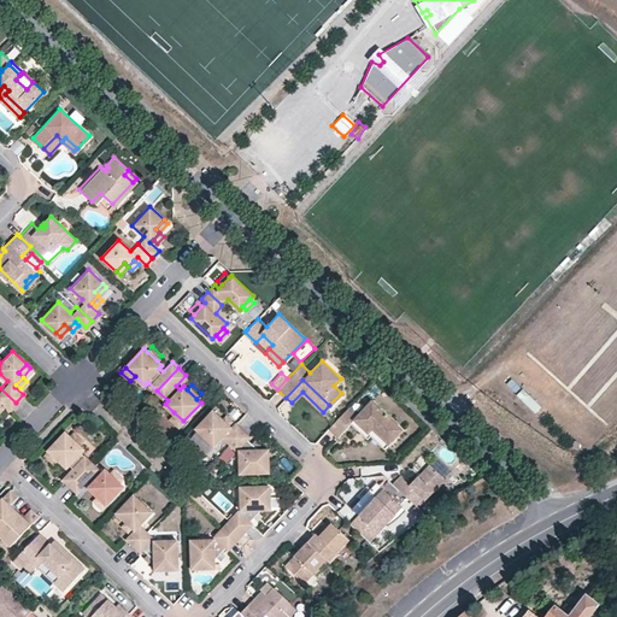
[(523,386),(517,392),(535,412),(542,405),(523,386)]
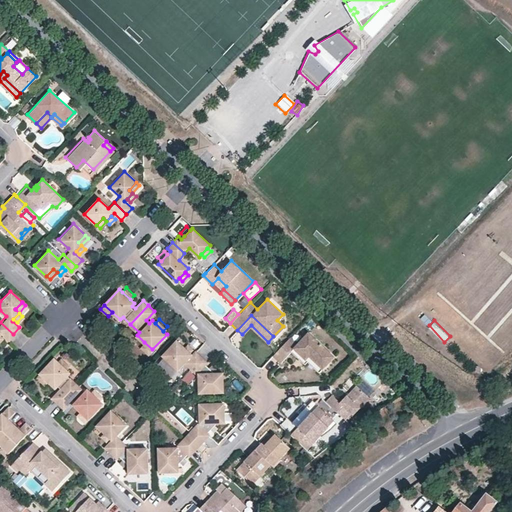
[(0,333),(1,333),(8,339),(13,334),(0,322),(0,333)]
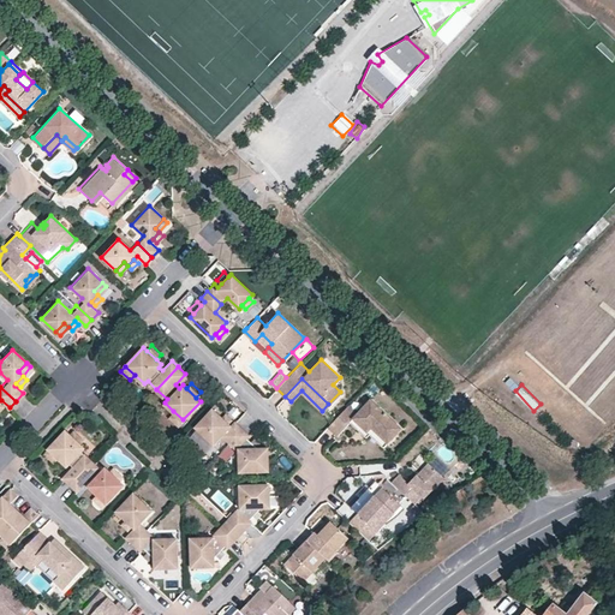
[(362,424),(366,419),(387,440),(400,425),(370,396),(357,410),(348,401),(328,424),(338,433),(350,419),(353,416),(362,424)]
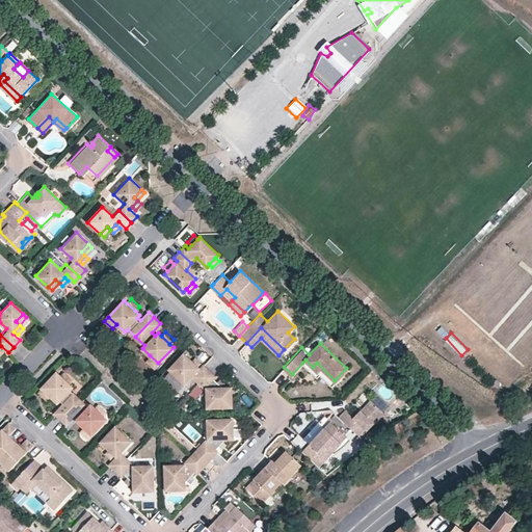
[(188,363),(191,360),(183,351),(180,355),(188,363)]
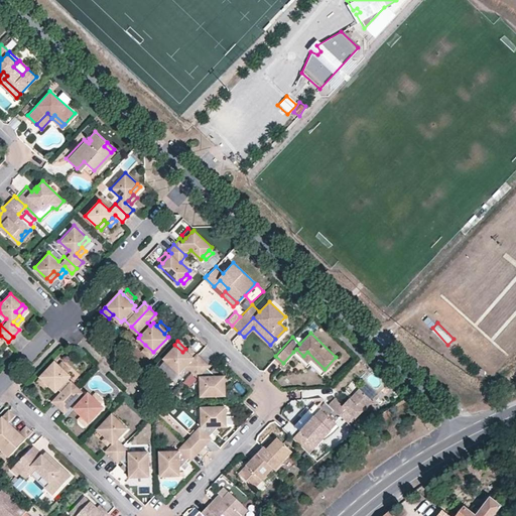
[(149,357),(153,352),(145,345),(141,349),(149,357)]
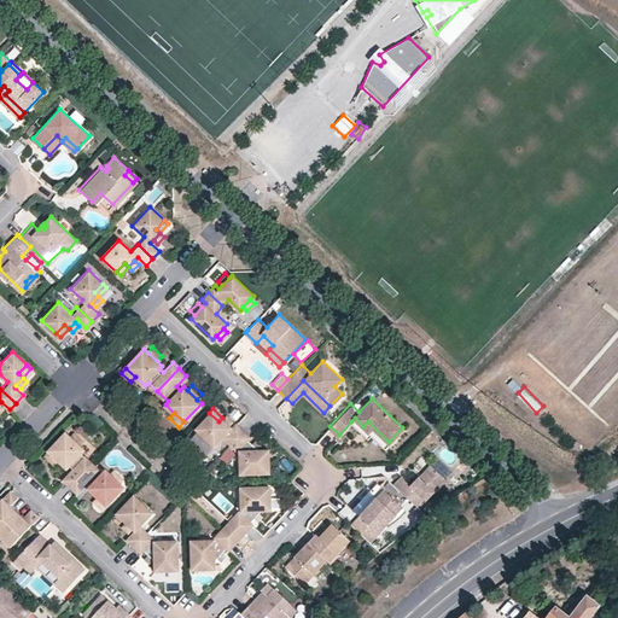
[(209,413),(194,427),(213,444),(221,436),(229,444),(243,430),(235,421),(232,426),(229,424),(222,418),(219,421),(209,413)]
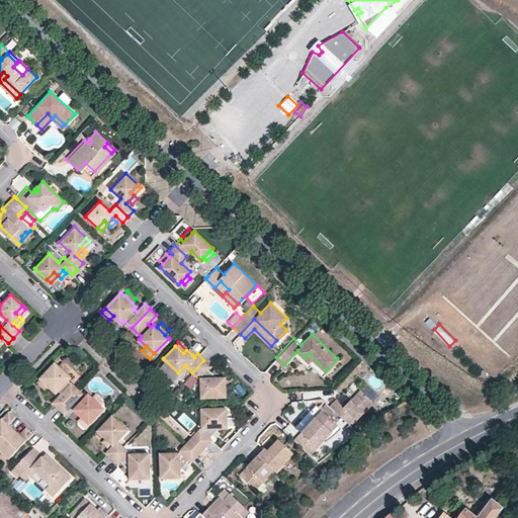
[(192,355),(195,352),(189,346),(186,350),(192,355)]
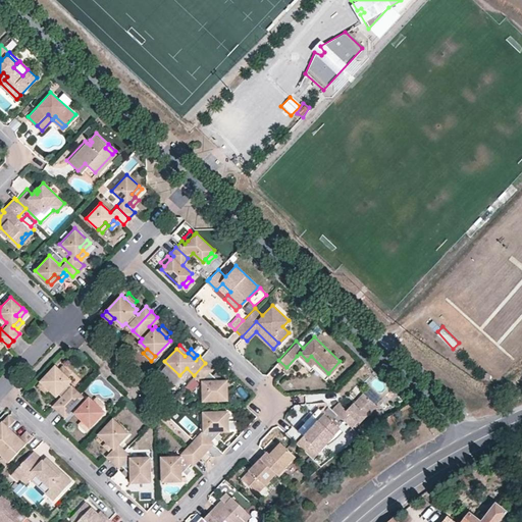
[(328,373),(311,356),(307,360),(300,353),(297,356),(310,368),(313,365),(325,377),(328,373)]
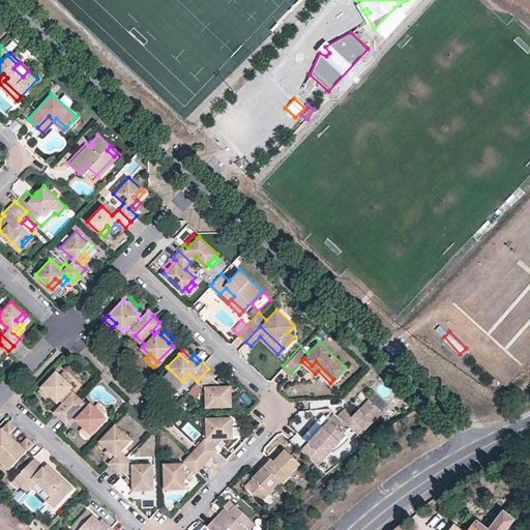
[(204,386),(205,386),(206,406),(224,406),(224,396),(230,396),(230,387),(223,386),(221,385),(216,381),(213,377),(214,375),(208,369),(197,381),(203,387),(204,386)]
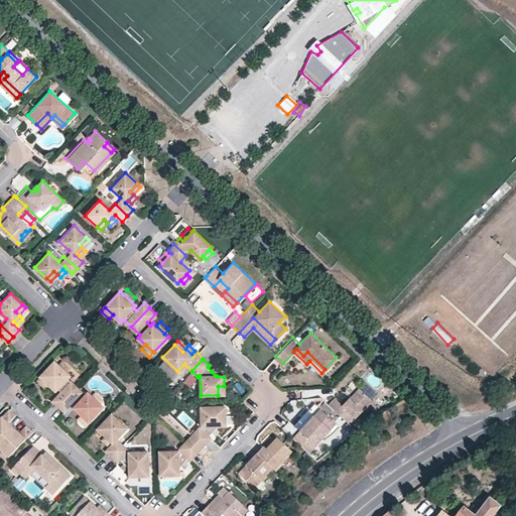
[(70,375),(66,371),(57,364),(53,360),(42,372),(50,380),(57,387),(60,385),(63,388),(54,397),(60,402),(77,386),(67,377),(70,375)]
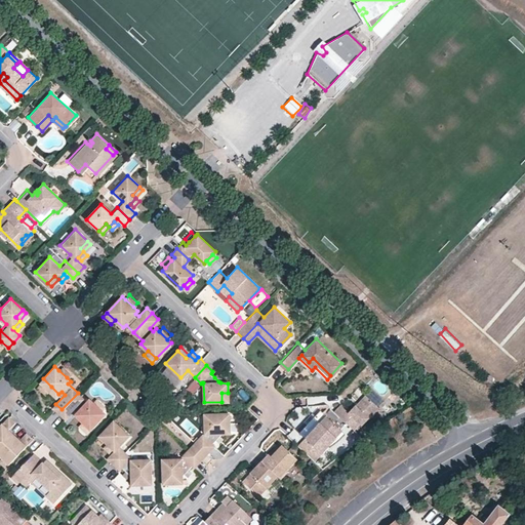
[(63,366),(58,370),(67,377),(71,373),(63,366)]
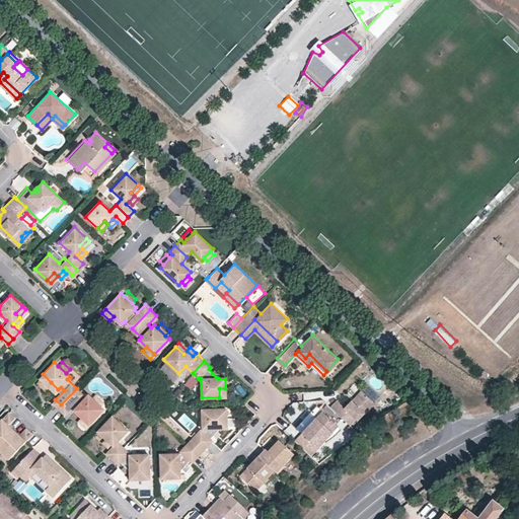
[(48,386),(51,382),(43,374),(39,378),(48,386)]
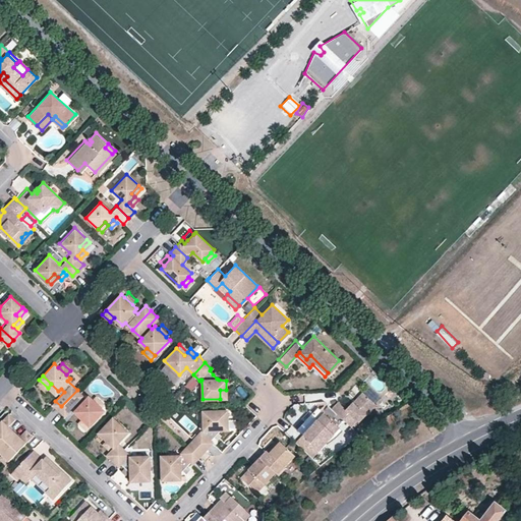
[(349,399),(352,402),(362,391),(359,388),(349,399)]
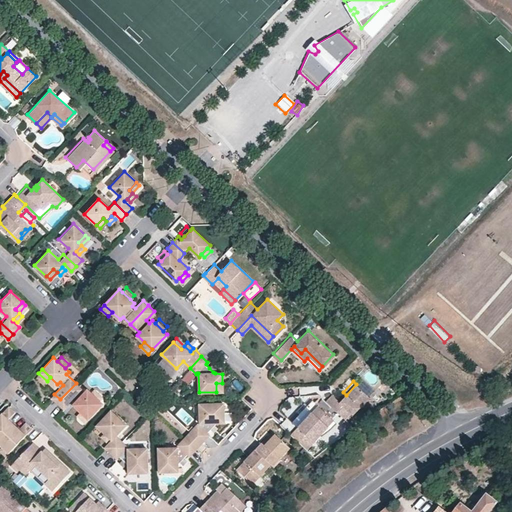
[(103,404),(99,400),(91,393),(88,389),(85,392),(76,383),(60,399),(66,405),(75,396),(78,399),(76,401),(83,408),(92,416),(103,404)]
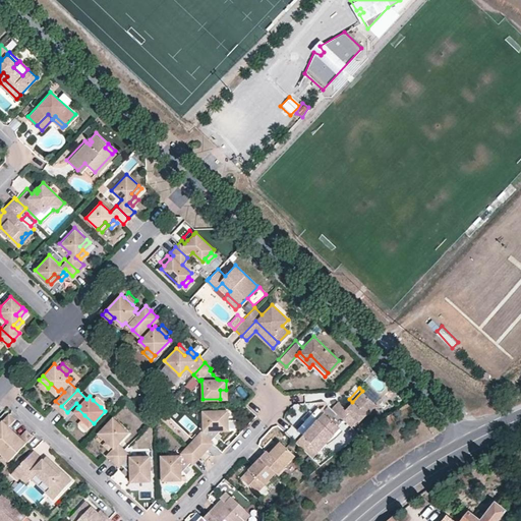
[(362,391),(352,402),(346,408),(343,406),(337,401),(332,407),(343,418),(351,425),(357,418),(359,419),(375,402),(362,391)]
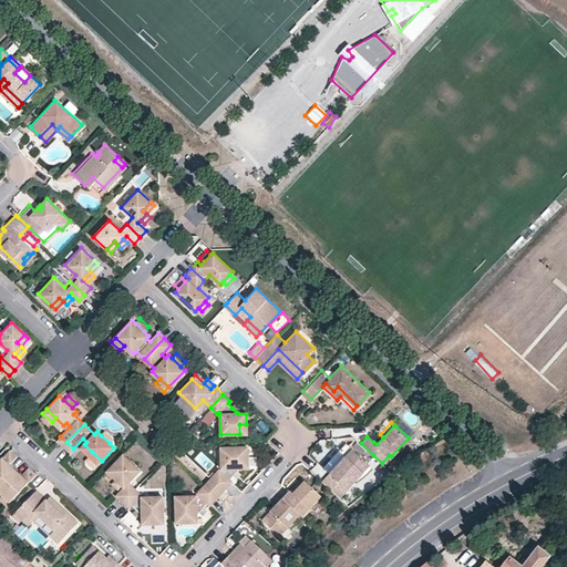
[(105,431),(101,435),(110,443),(113,439),(105,431)]
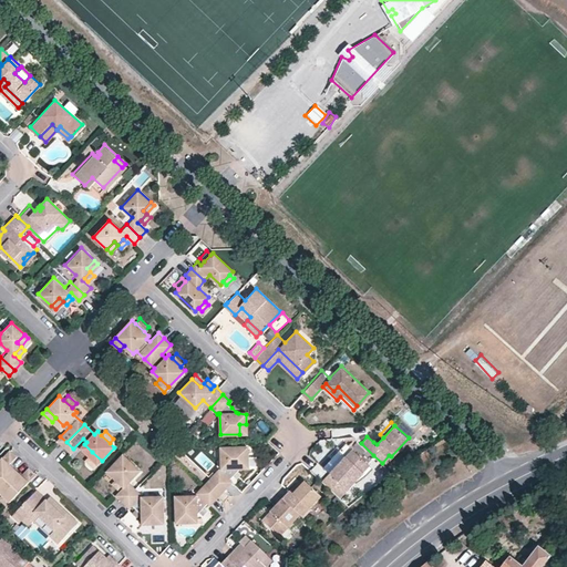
[(373,442),(377,444),(383,437),(380,434),(373,442)]
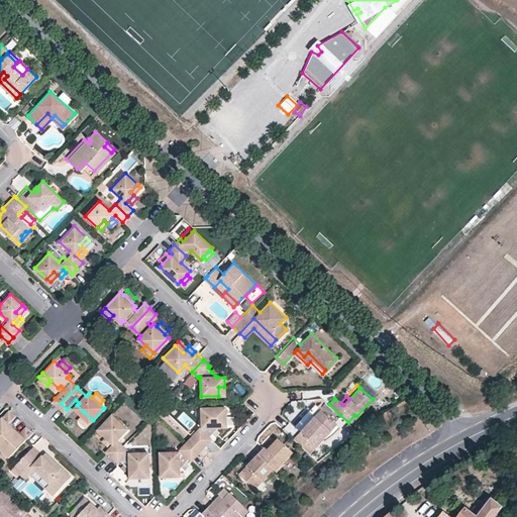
[(329,404),(326,402),(321,408),(335,421),(340,415),(329,404)]
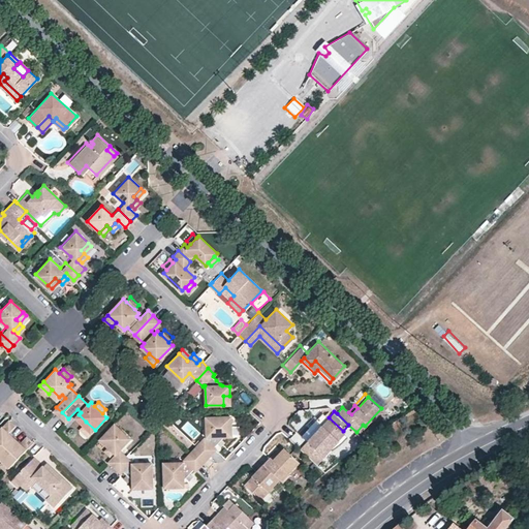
[(217,443),(221,439),(223,437),(231,436),(230,423),(224,423),(224,414),(206,414),(206,426),(207,434),(205,436),(203,435),(198,440),(212,453),(216,448),(214,447),(217,443)]
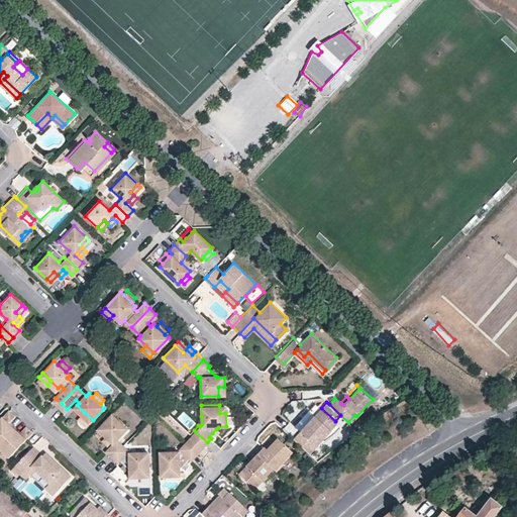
[(314,411),(317,414),(309,421),(307,419),(301,413),(294,421),(302,428),(317,443),(324,435),(331,427),(330,426),(335,421),(321,408),(319,406),(314,411)]
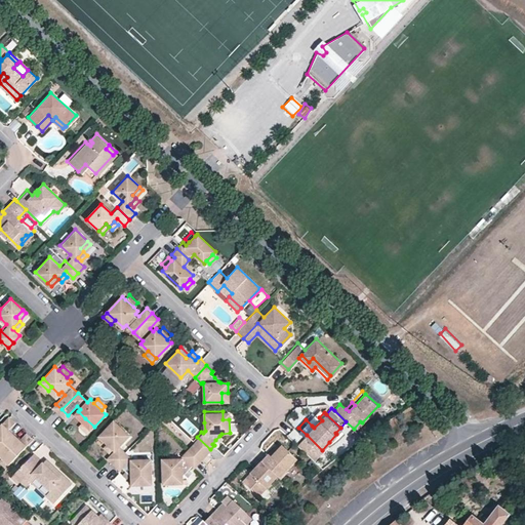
[(0,444),(10,433),(5,428),(10,420),(5,416),(0,421),(0,444)]
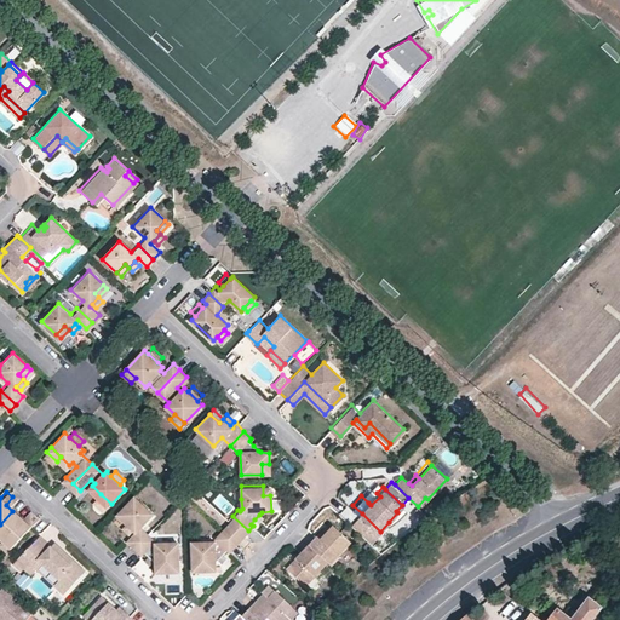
[(368,503),(371,505),(380,497),(377,493),(368,503)]
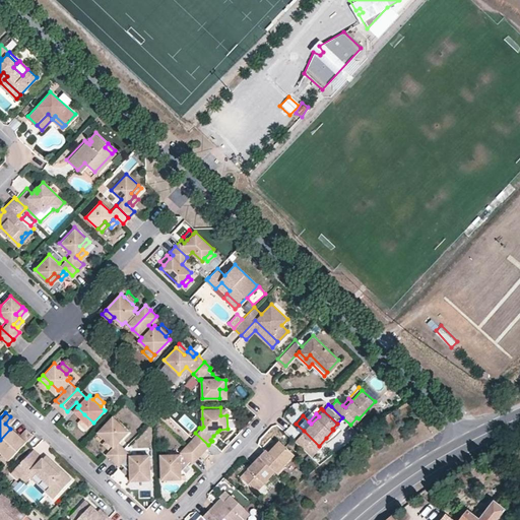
[(84,414),(81,418),(89,426),(93,423),(84,414)]
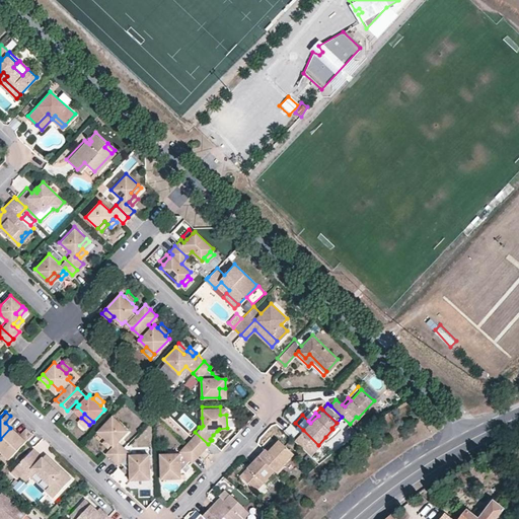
[(110,416),(98,428),(106,436),(102,439),(107,445),(110,447),(107,450),(113,456),(125,444),(119,437),(125,430),(110,416)]
